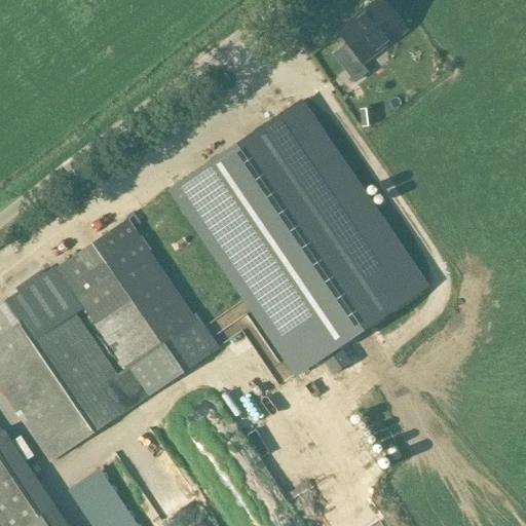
[(382,0),(379,0),(337,34),(361,64),(405,30),(382,0)]
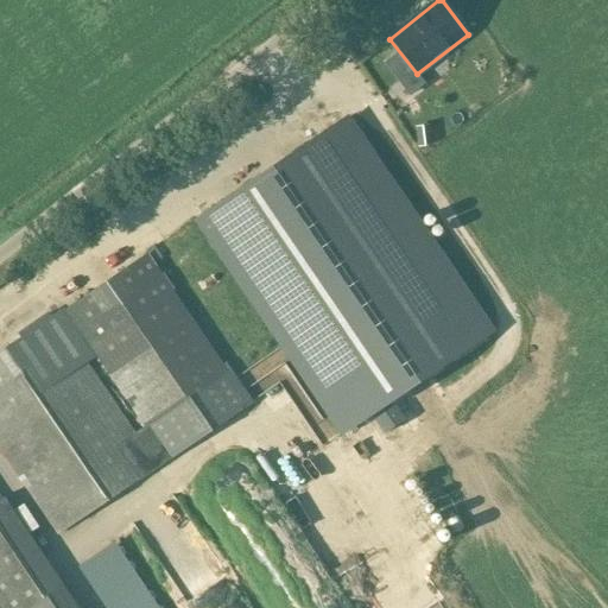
[(192,221),(340,438),(495,333),(347,115),(192,221)]
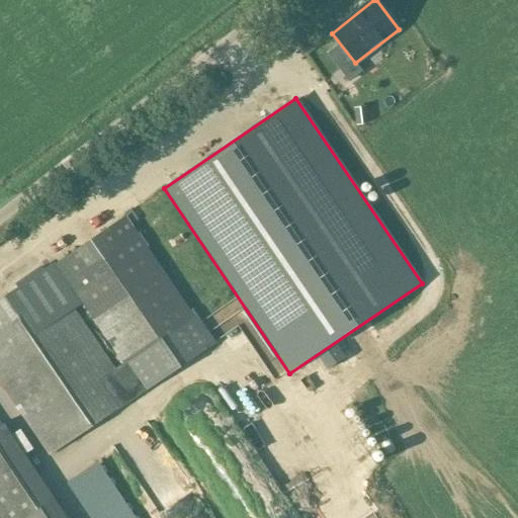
[(115,369),(74,310),(80,306),(54,265),(45,271),(42,267),(15,285),(18,289),(0,300),(0,381),(50,456),(213,345),(195,318),(126,218),(57,264),(123,363),(115,369)]
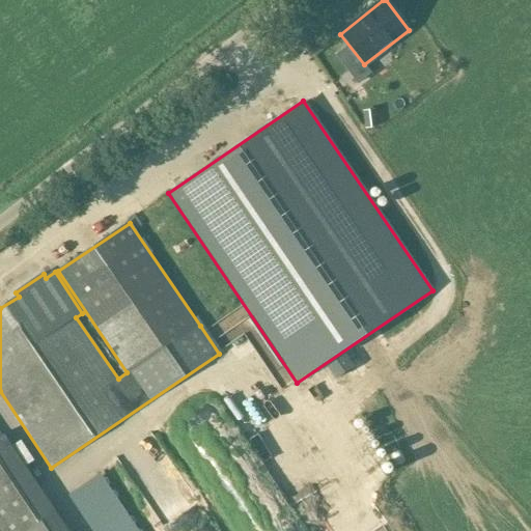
[(0,529),(1,530),(67,530),(56,512),(3,434),(2,435),(0,431),(0,529)]
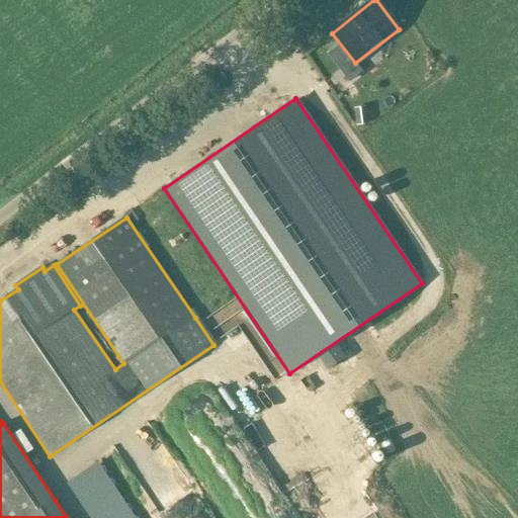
[(131,517),(97,459),(64,479),(86,517),(131,517)]
